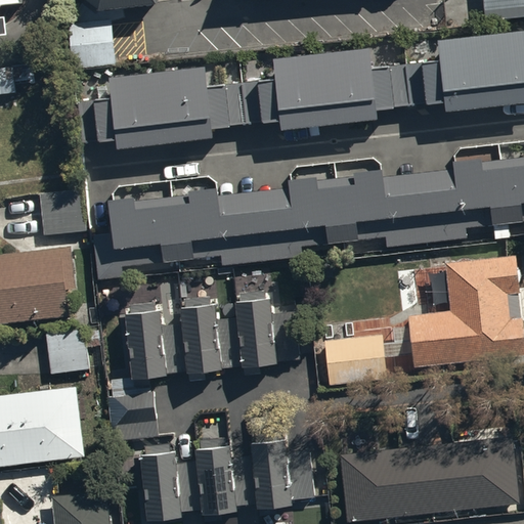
[(84,0),(85,10),(98,23),(155,17),(167,2),(167,0),(84,0)]
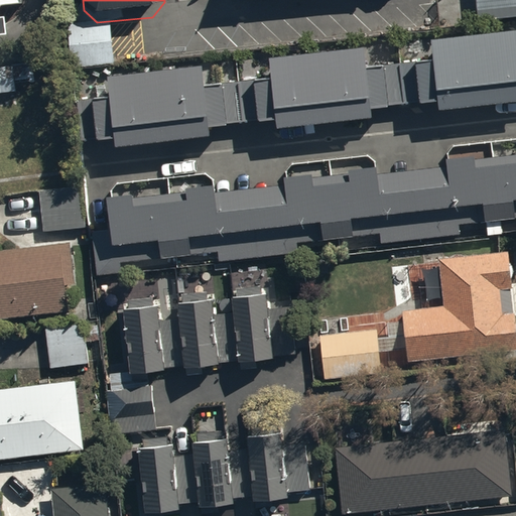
[(515,0),(476,0),(478,18),(515,13),(515,0)]
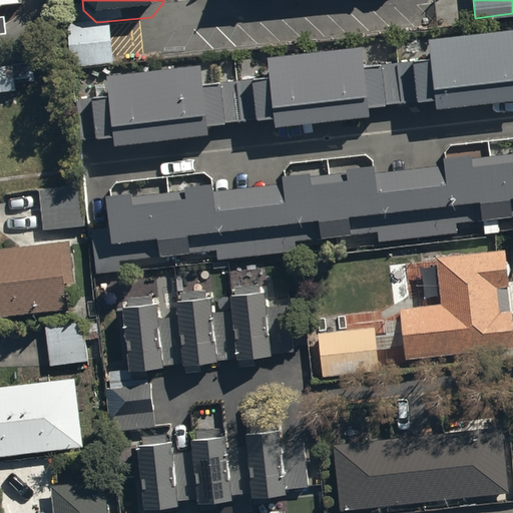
[(110,94),(80,98),(85,138),(114,135),(116,146),(196,136),(195,123),(282,112),(284,125),(358,116),(357,108),(442,97),(444,113),(512,103),(512,37),(428,48),(429,58),(362,67),(360,54),(266,66),(267,76),(204,84),(203,72),(109,84),(110,94)]
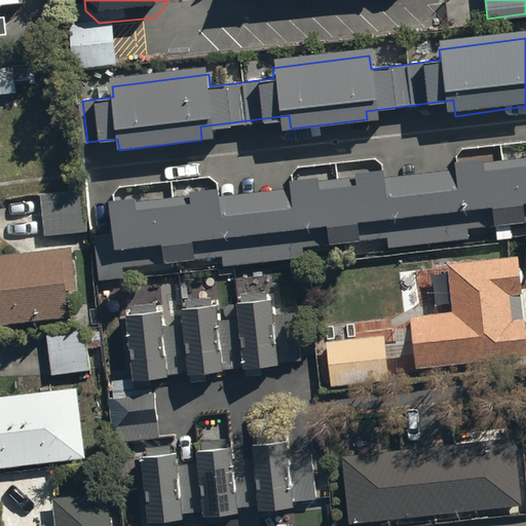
[(0,67),(0,94),(17,92),(14,66),(0,67)]
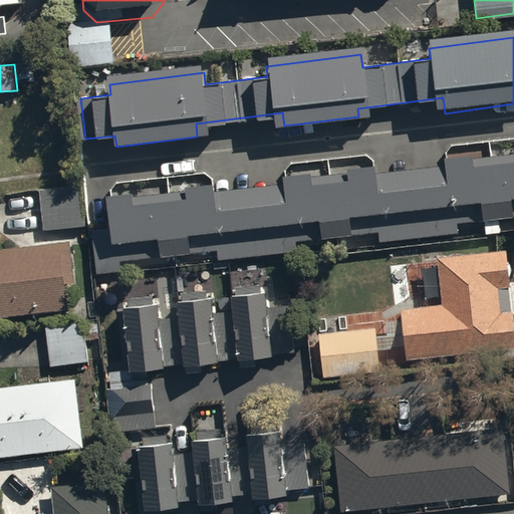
[(513,158),(100,203),(103,233),(95,234),(99,274),(513,229),(513,158)]
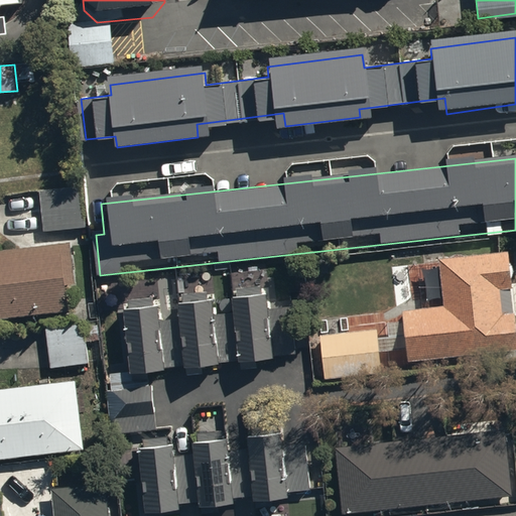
[(40,190),(45,231),(85,227),(81,185),(40,190)]
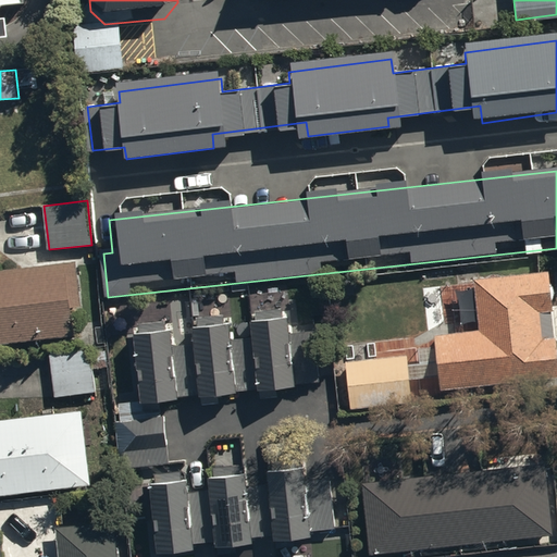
[(0,353),(88,344),(79,264),(0,272),(0,353)]
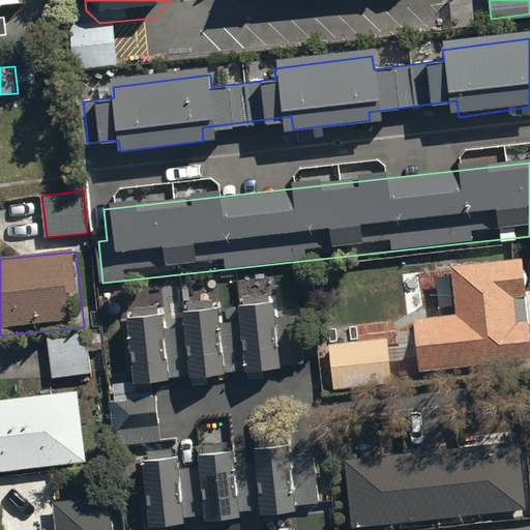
[(457,314),(414,318),(420,371),(529,359),(529,331),(529,321),(517,322),(514,296),(526,295),(522,258),(451,265),(457,314)]
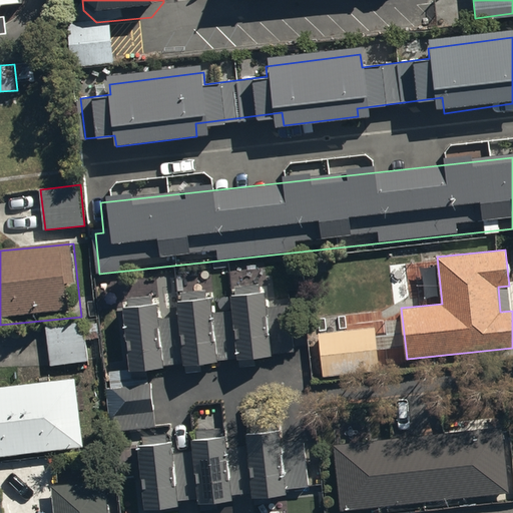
[(178,301),(179,316),(160,318),(158,303),(153,303),(152,295),(128,298),(129,306),(124,306),(131,370),(165,366),(165,365),(184,363),(184,365),(219,361),(218,359),(238,357),(238,359),(273,355),(273,354),(295,352),(290,304),(268,306),(266,291),(231,294),(233,310),(214,312),(212,297),(178,301)]
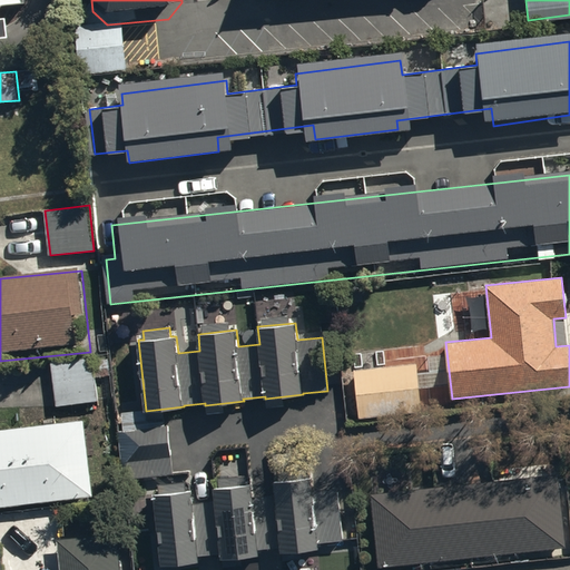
[(51,362),(57,405),(99,400),(94,356),(51,362)]
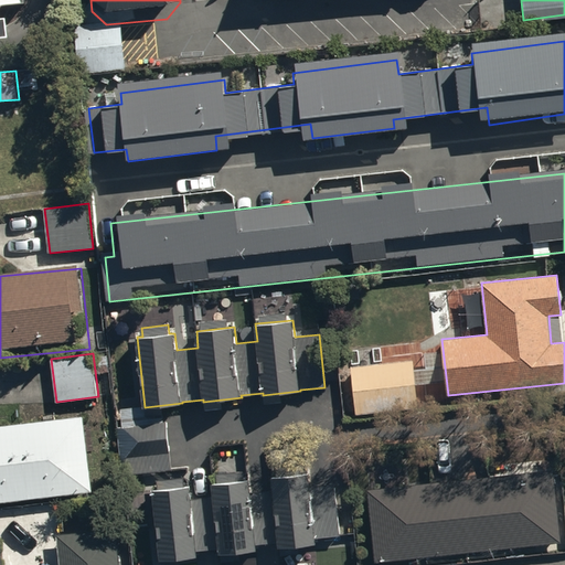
[(413,360),(351,366),(356,414),(418,407),(413,360)]
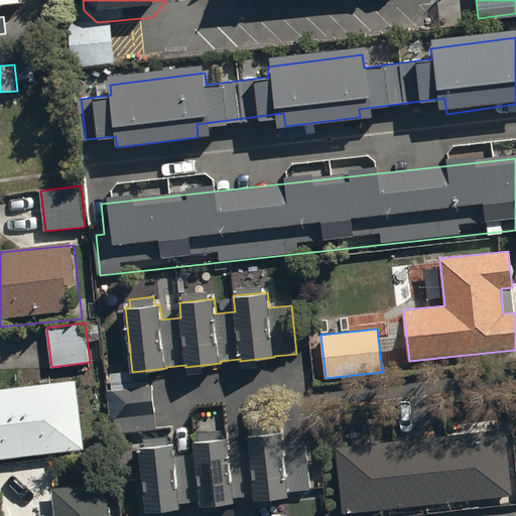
[(0,388),(0,458),(84,448),(76,379),(0,388)]
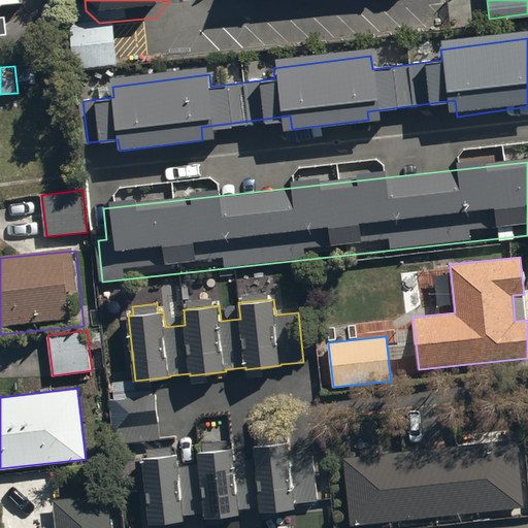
[(119,443),(160,439),(156,393),(113,397),(119,443)]
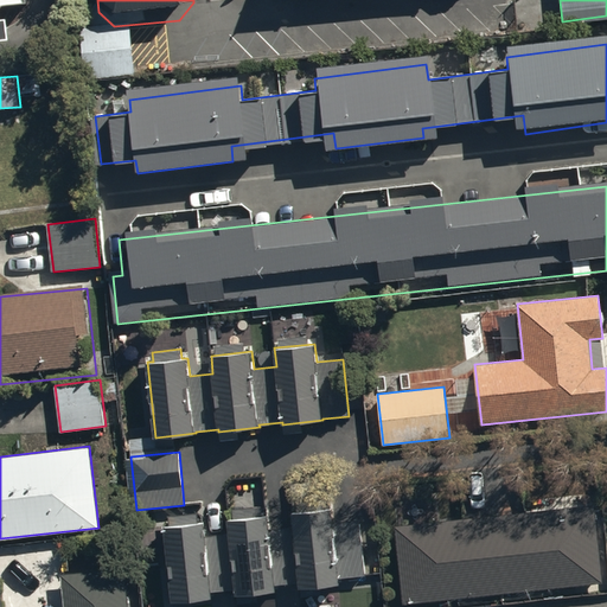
[(595,505),(395,526),(403,604),(605,582),(595,505)]
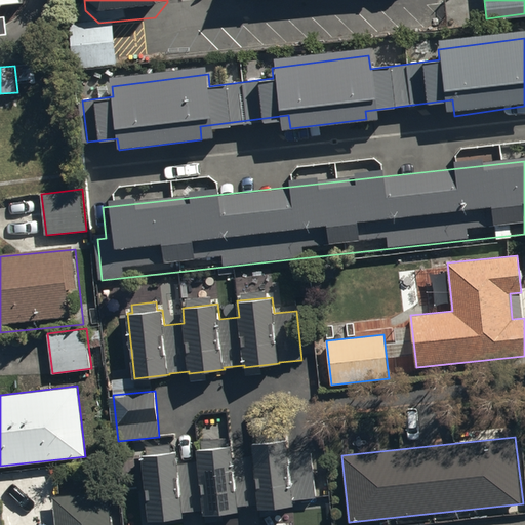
[(233,446),(197,450),(198,461),(178,463),(177,451),(143,455),(150,521),(185,517),(184,512),(203,510),(204,515),(240,511),(240,506),(259,503),(260,509),(294,505),(294,499),(316,496),(311,449),(287,451),(286,440),(252,444),(253,455),(234,457),(233,446)]
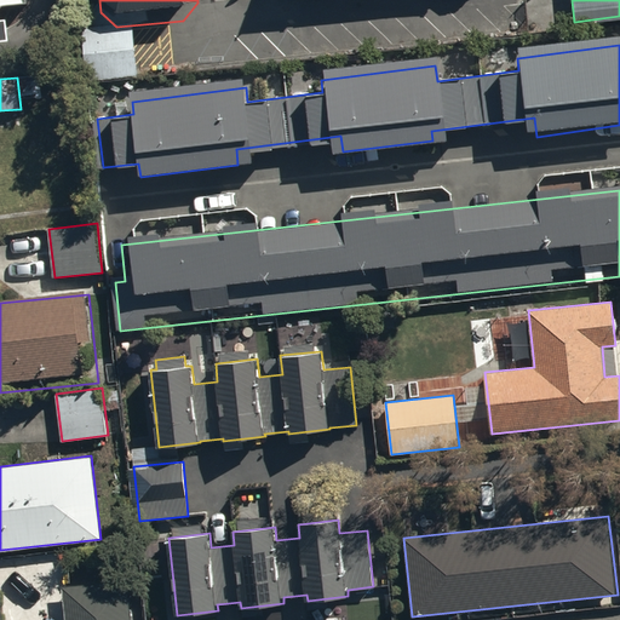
[(0,619),(132,619),(128,580),(64,587),(67,619),(4,619),(0,585),(0,619)]
